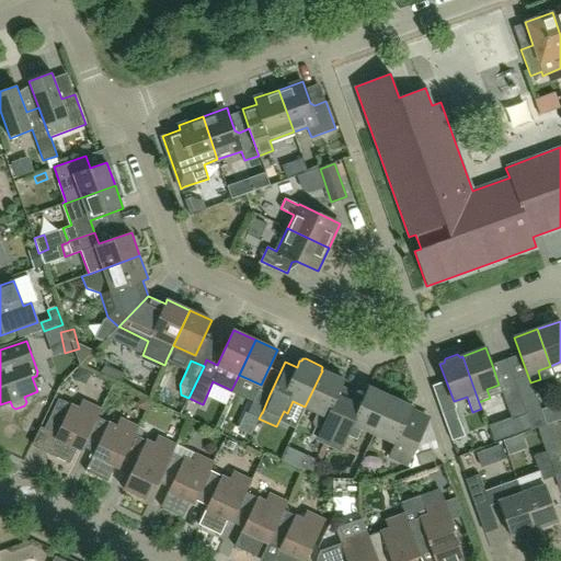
[(105,364),(101,373),(119,381),(124,373),(105,364)]
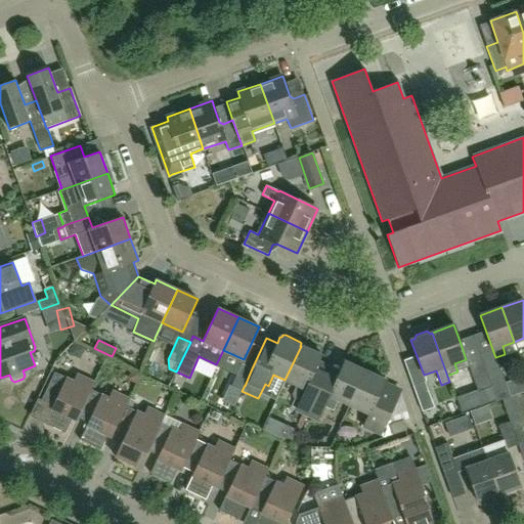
[(302,346),(301,346),(285,380),(296,385),(293,394),(294,399),(300,402),(296,409),(307,415),(307,413),(319,387),(325,374),(315,368),(321,355),(320,355),(321,352),(320,350),(304,344),(303,344),(302,346)]
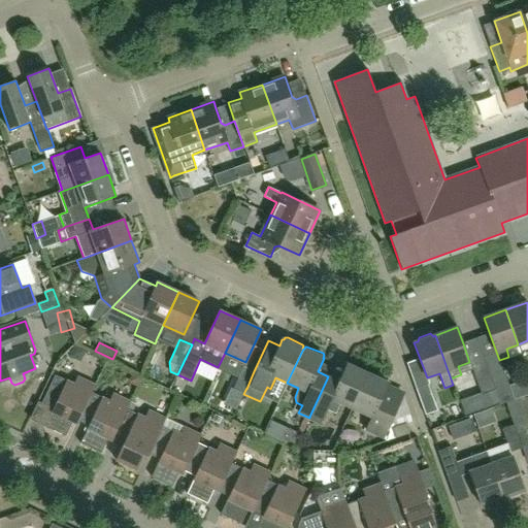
[(495,391),(487,369),(485,363),(471,368),(482,395),(495,391)]
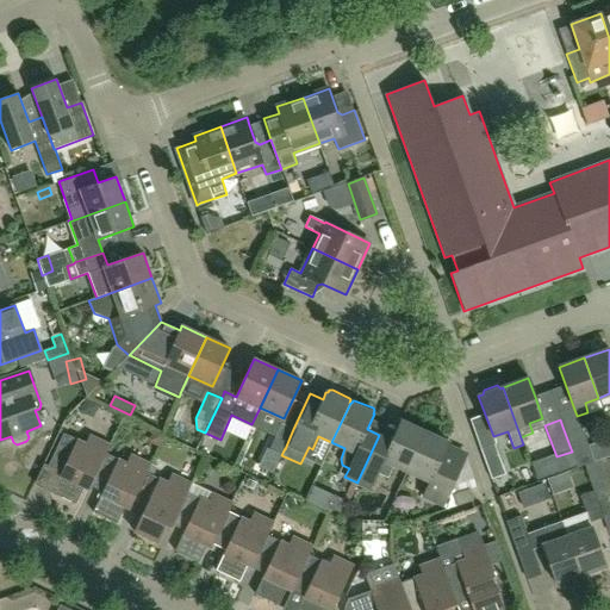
[(379,435),(372,450),(358,481),(358,483),(371,489),(377,473),(387,478),(393,466),(406,471),(424,431),(400,421),(391,441),(379,435)]
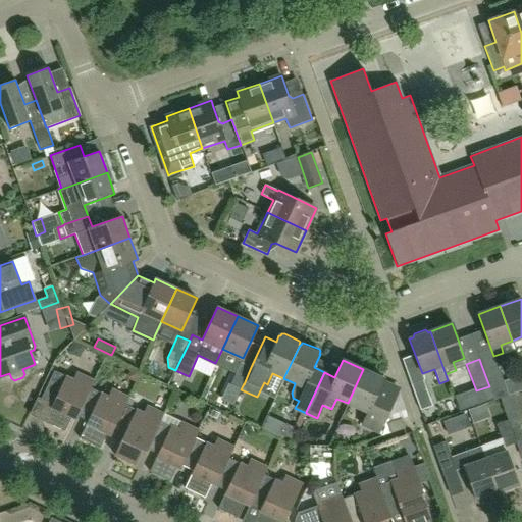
[(494,400),(508,395),(496,360),(481,365),(489,386),(494,400)]
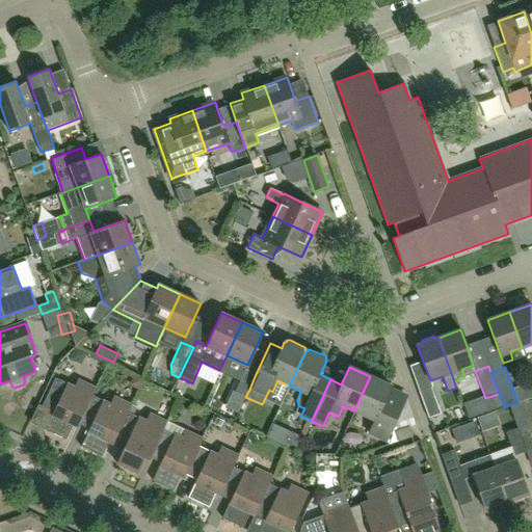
[(248,391),(248,392),(256,374),(244,369),(234,392),(245,397),(248,391)]
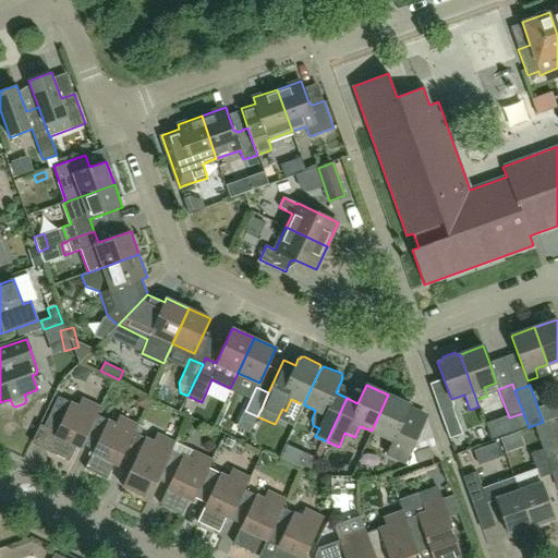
[(372,431),(376,433),(392,440),(387,455),(405,462),(413,445),(433,438),(425,415),(424,416),(426,423),(407,414),(411,405),(388,395),(372,431)]
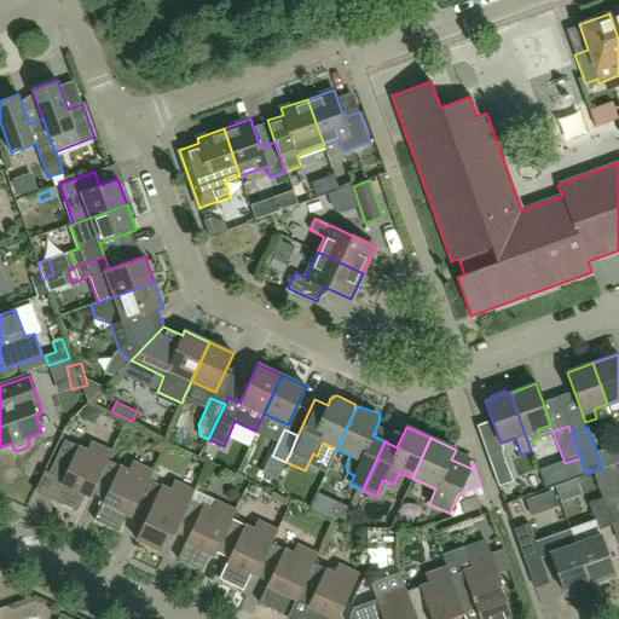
[(87,451),(64,440),(48,474),(62,480),(52,501),(76,512),(85,496),(90,498),(91,493),(106,461),(111,452),(91,443),(87,451)]
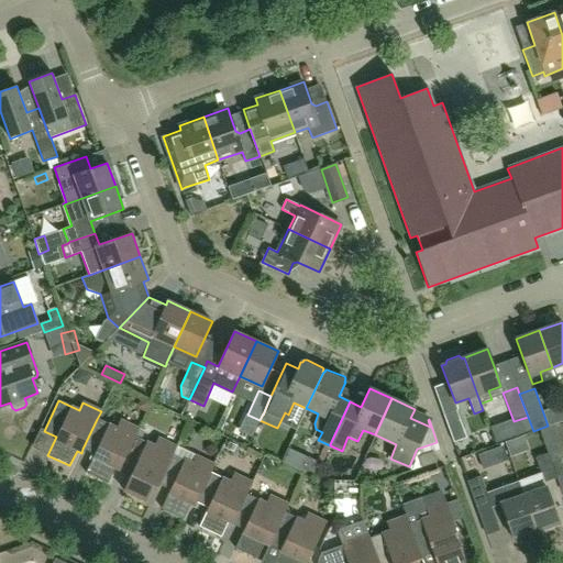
[(453,443),(466,438),(456,409),(443,415),(453,443)]
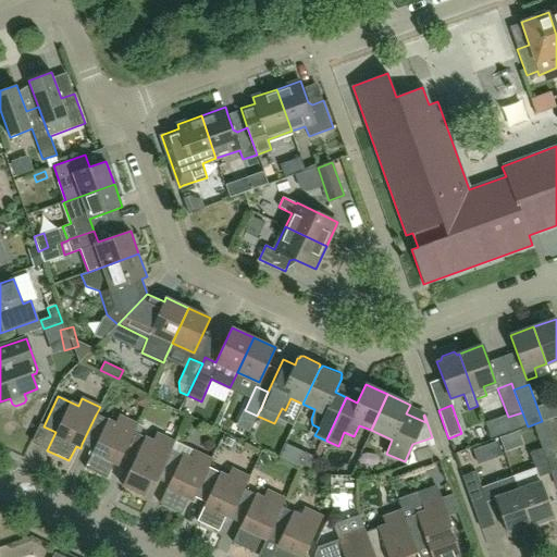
[(120,461),(134,432),(137,424),(120,416),(115,423),(96,415),(82,444),(94,450),(85,468),(107,479),(113,463),(118,466),(120,461)]
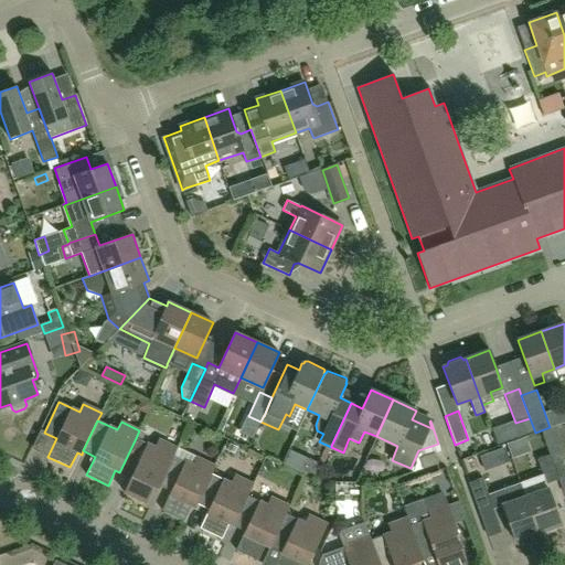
[(173,456),(178,448),(159,439),(155,447),(136,438),(121,468),(132,473),(124,493),(146,503),(153,488),(158,490),(159,487),(173,456)]
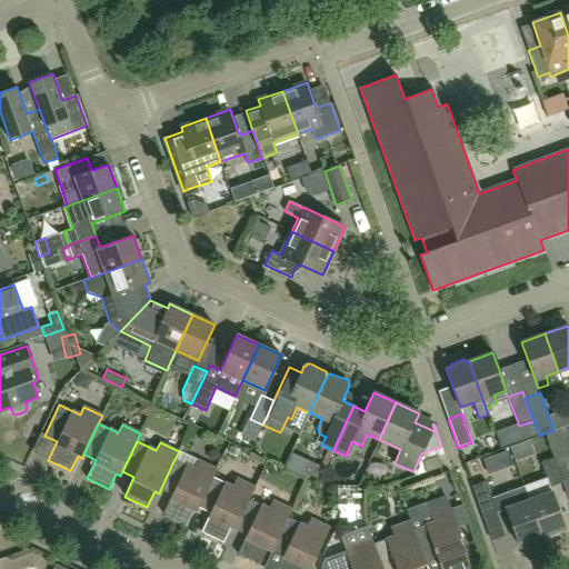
[(426,472),(440,467),(437,456),(421,461),(426,472)]
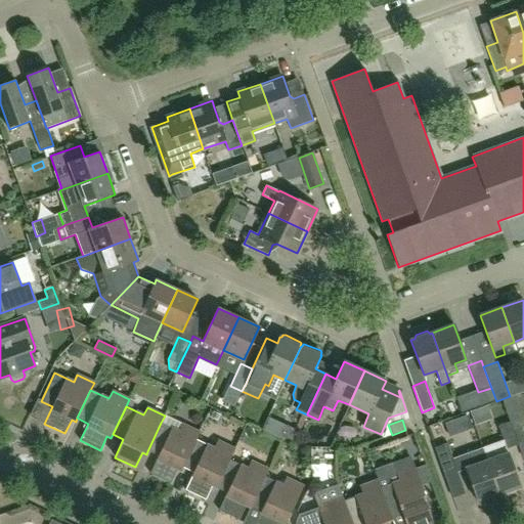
[(498,426),(504,440),(482,447),(486,461),(498,494),(520,487),(507,448),(518,444),(512,429),(510,422),(498,426)]
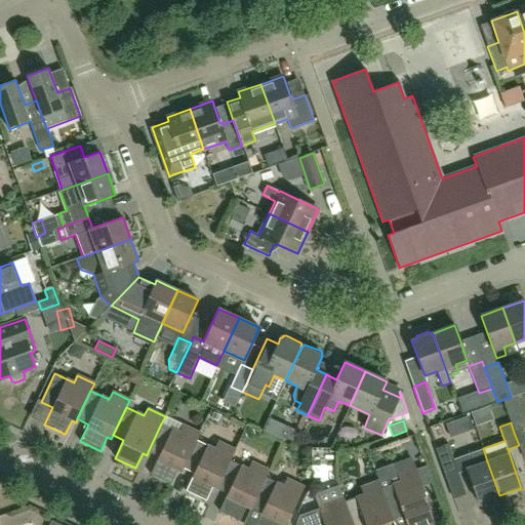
[(514,431),(511,422),(513,430),(519,445),(520,450),(524,448),(524,427),(514,431)]
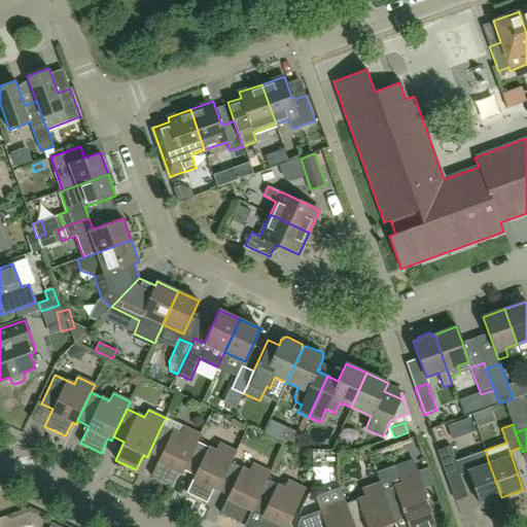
[(184,470),(198,443),(201,434),(183,427),(180,434),(162,425),(148,454),(160,459),(151,477),(171,486),(178,471),(182,473),(184,470)]
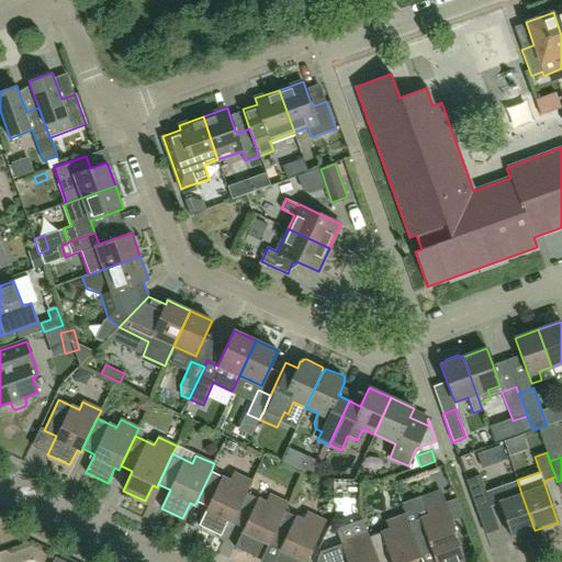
[(246,493),(251,482),(234,473),(229,481),(211,472),(197,502),(208,507),(199,526),(221,537),(227,521),(231,523),(232,524),(246,493)]
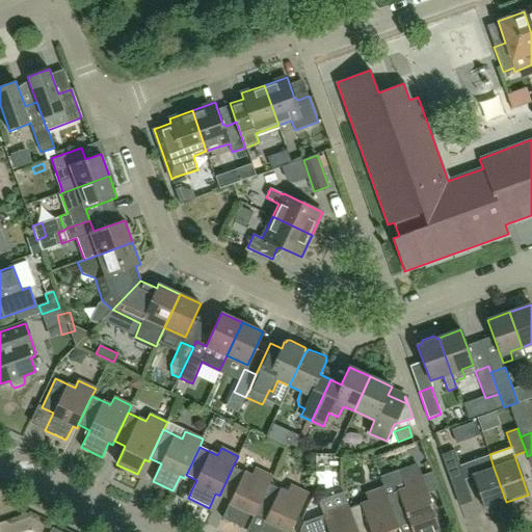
[(458,466),(453,450),(441,455),(451,483),(461,479),(462,480),(473,477),(484,510),(506,502),(494,468),(489,454),(458,466)]
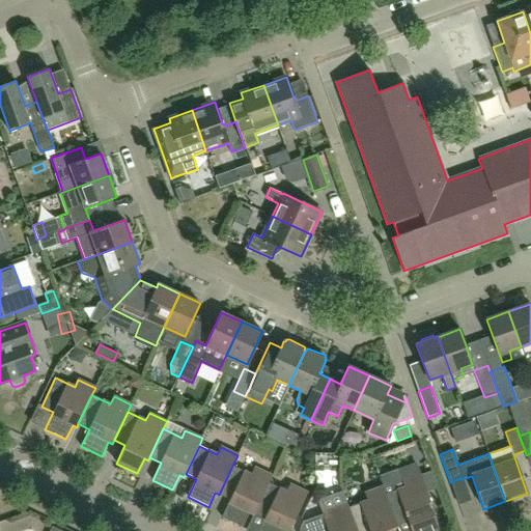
[(383,487),(396,524),(408,520),(411,530),(434,530),(436,530),(430,515),(435,513),(426,493),(438,488),(431,472),(420,475),(416,463),(397,469),(402,480),(383,487)]
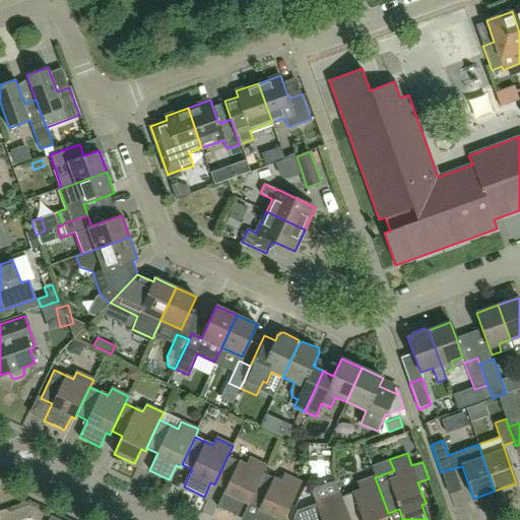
[(248,504),(249,501),(262,473),(266,466),(249,458),(246,465),(228,456),(214,484),(225,490),(217,507),(238,516),(244,502),(248,504)]
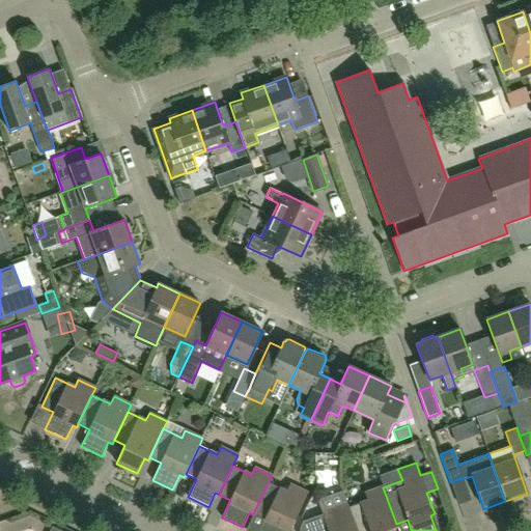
[(268,483),(254,511),(266,516),(258,530),(283,530),(284,530),(286,530),(288,530),(307,493),(289,484),(286,492),(268,483)]
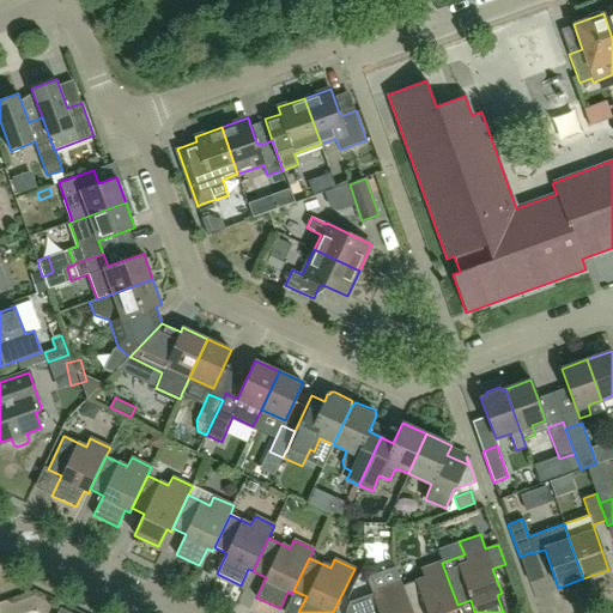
[(402,586),(411,612),(454,612),(454,611),(459,608),(457,605),(442,563),(442,562),(420,569),(424,578),(402,586)]
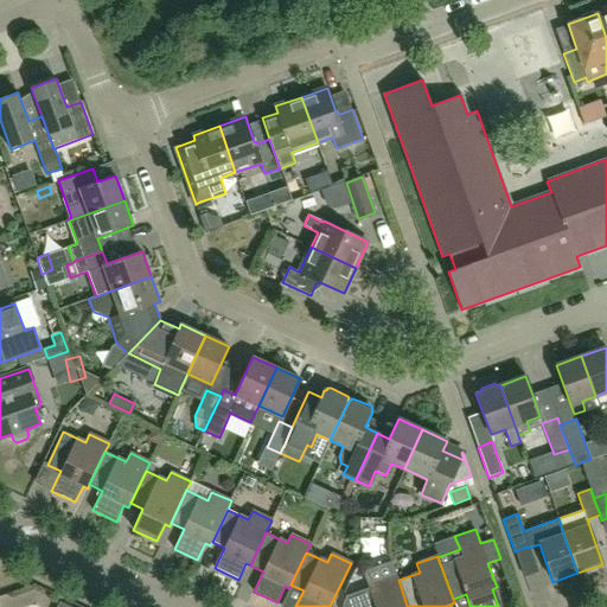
[(343,605),(342,606),(407,606),(398,580),(396,575),(376,583),(379,592),(371,594),(369,588),(346,596),(343,605)]
